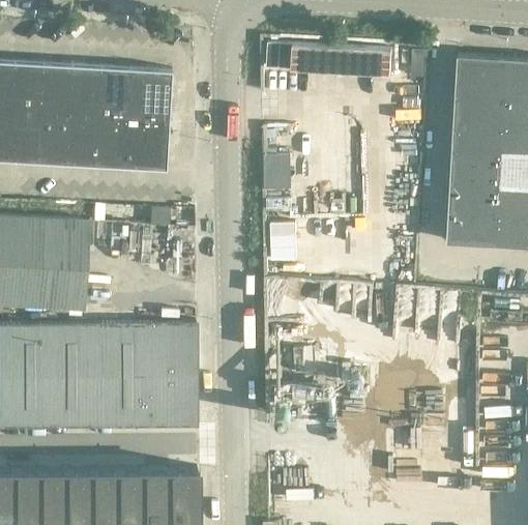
[(269,45),(268,65),(351,69),(376,70),(377,50),(352,49),(269,45)]
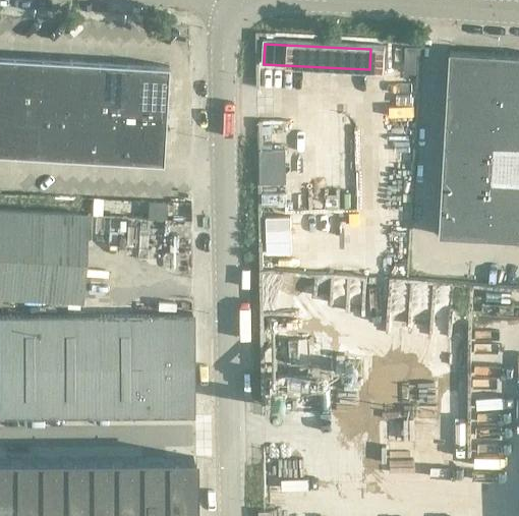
[(448,56),(446,87),(496,90),(498,59),(448,56)]
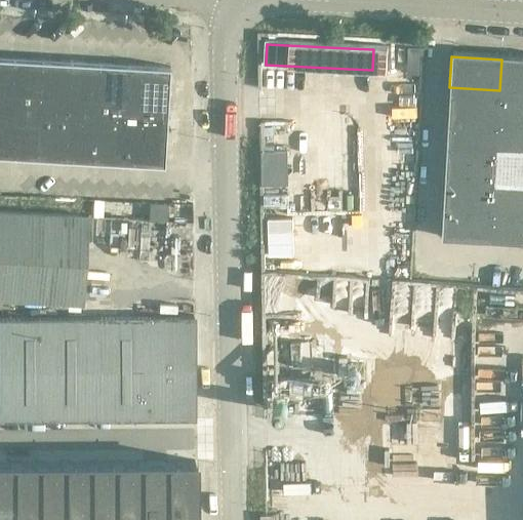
[(522,61),(501,60),(499,90),(522,91),(522,61)]
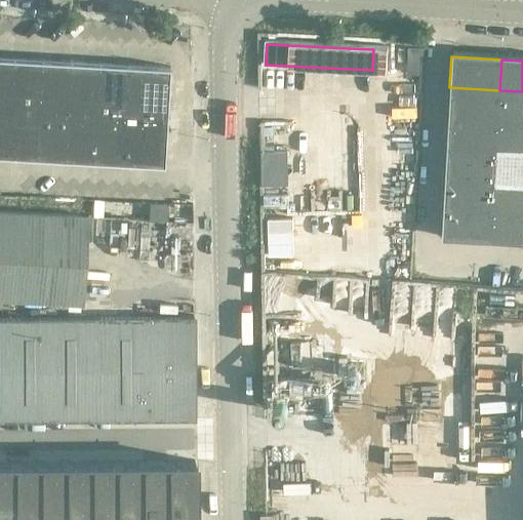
[(0,111),(9,113),(11,64),(0,62),(0,111)]
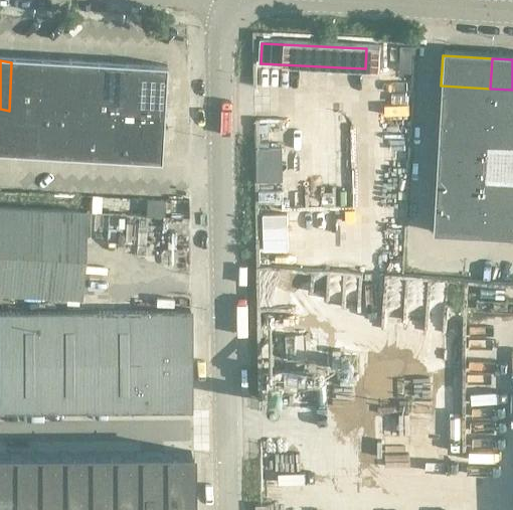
[(11,62),(9,111),(38,112),(40,63),(11,62)]
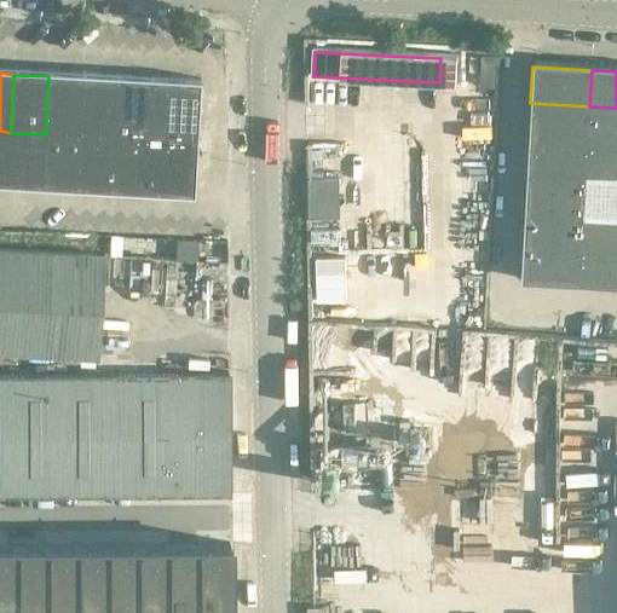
[(48,76),(46,134),(81,137),(84,79),(48,76)]
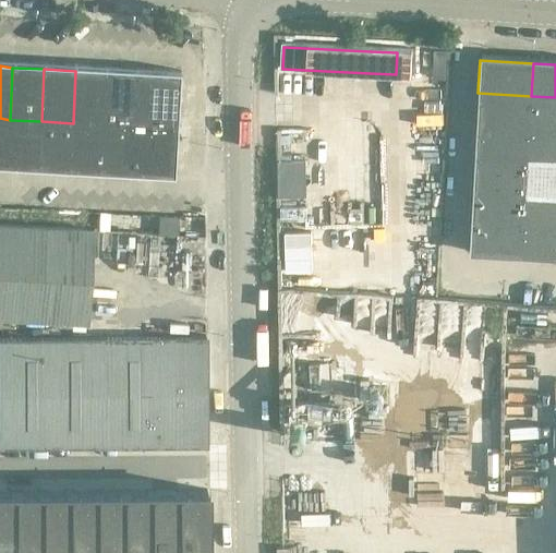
[(75,71),(73,123),(105,124),(108,73),(75,71)]
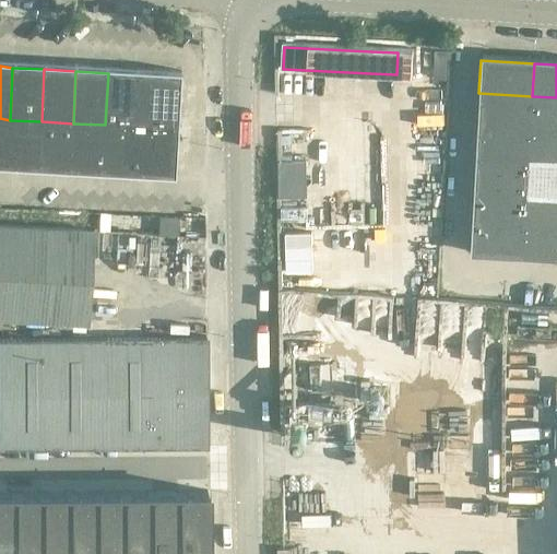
[(108,73),(105,125),(137,127),(140,74),(108,73)]
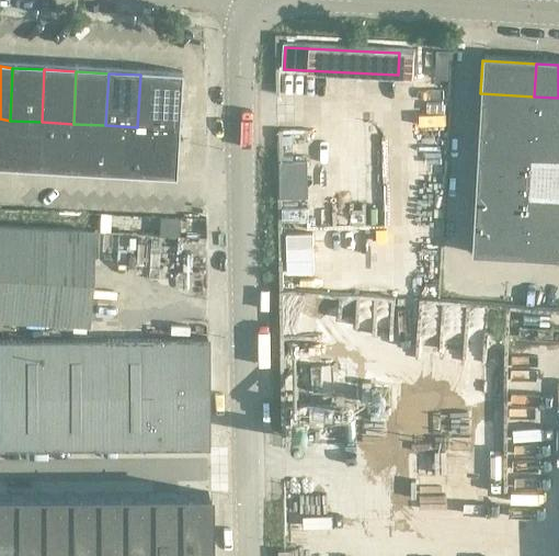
[(140,75),(137,127),(177,129),(180,77),(140,75)]
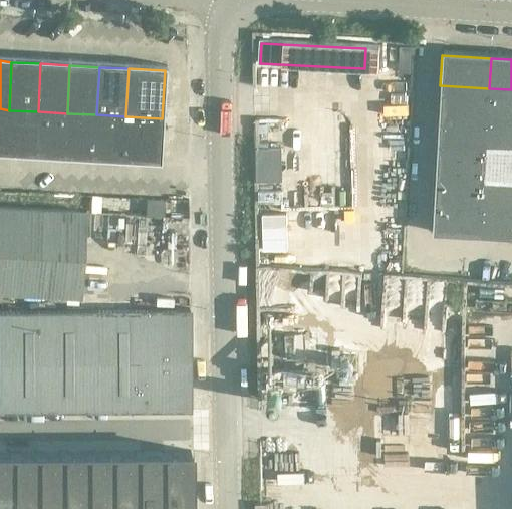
[(440,85),(439,116),(487,118),(489,88),(440,85)]
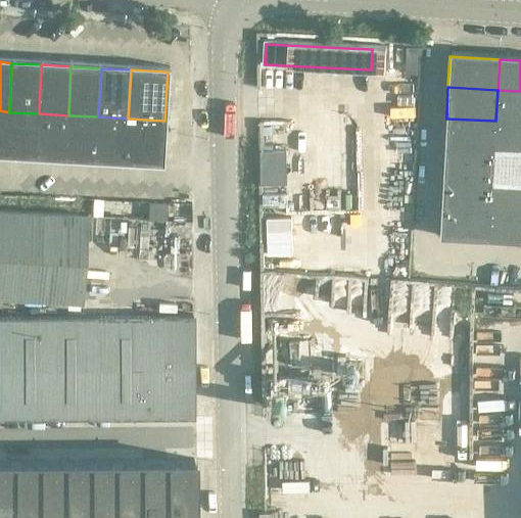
[(520,91),(498,90),(495,121),(520,122),(520,91)]
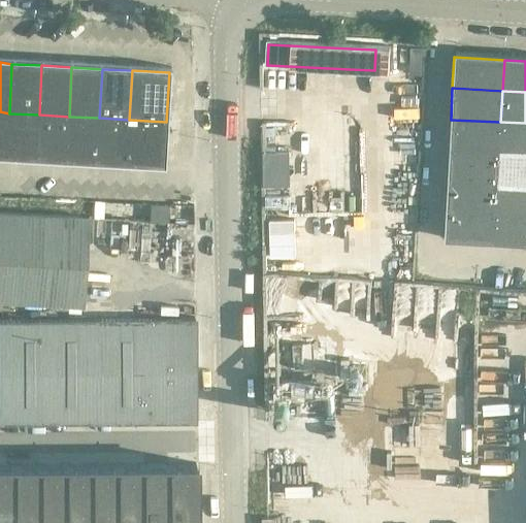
[(9,113),(0,111),(0,162),(6,162),(9,113)]
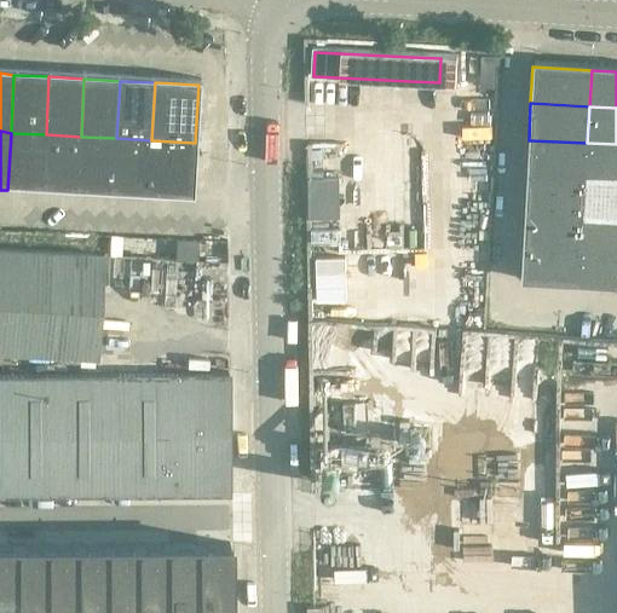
[(46,134),(11,133),(7,190),(42,192),(46,134)]
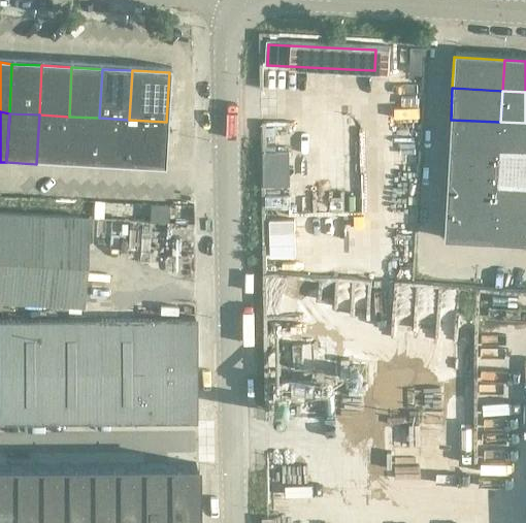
[(69,117),(39,115),(36,164),(66,166),(69,117)]
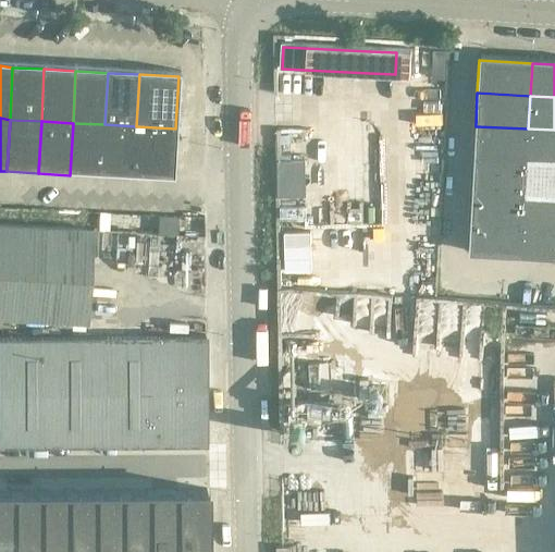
[(105,124),(73,123),(70,175),(101,176),(105,124)]
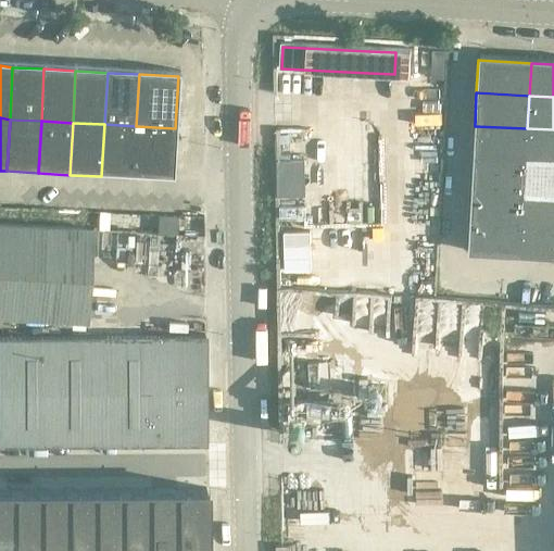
[(136,126),(104,124),(101,176),(134,178),(136,126)]
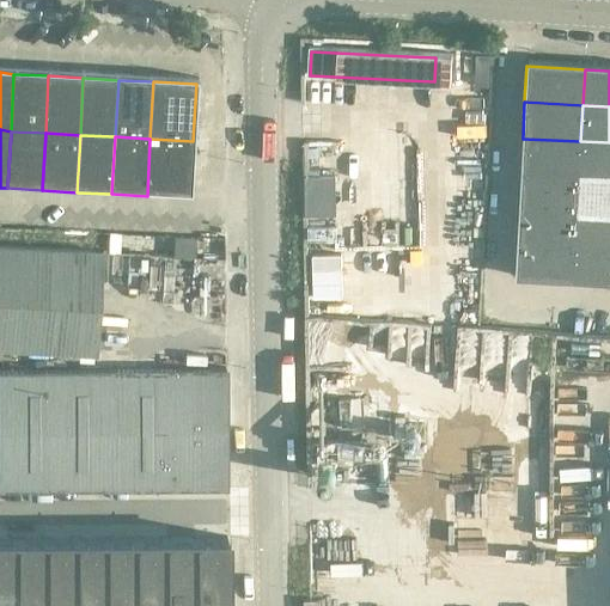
[(193,141),(150,139),(147,196),(189,199),(193,141)]
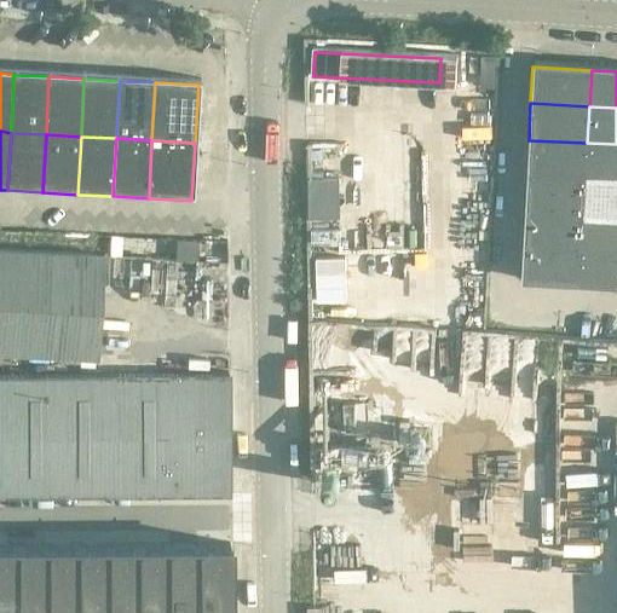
[(529,140),(526,177),(586,179),(587,143),(529,140)]
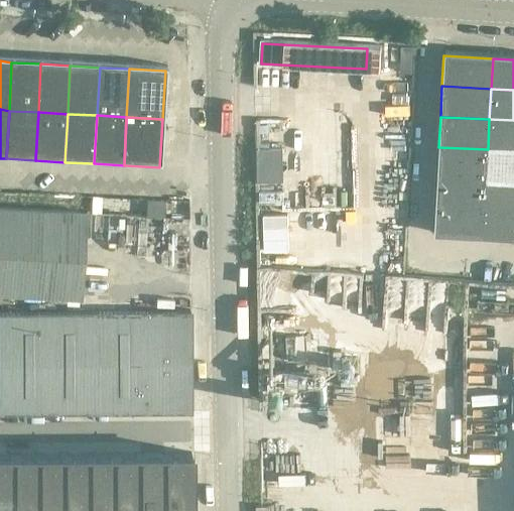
[(513,120),(489,119),(488,149),(513,150),(513,120)]
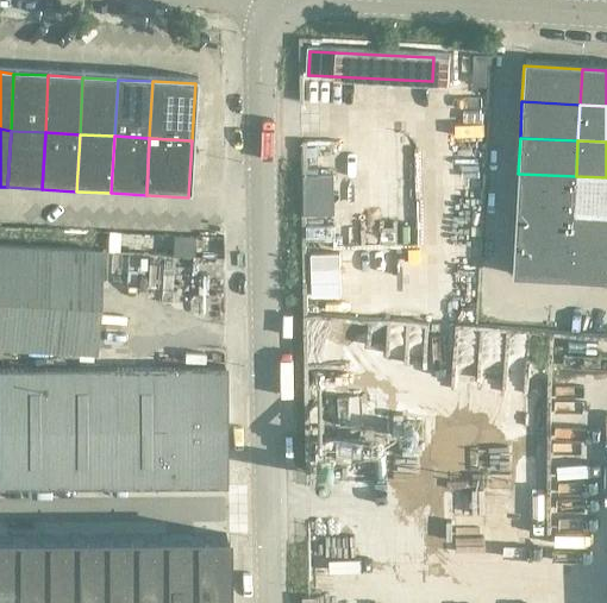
[(518,174),(515,209),(574,213),(576,176),(518,174)]
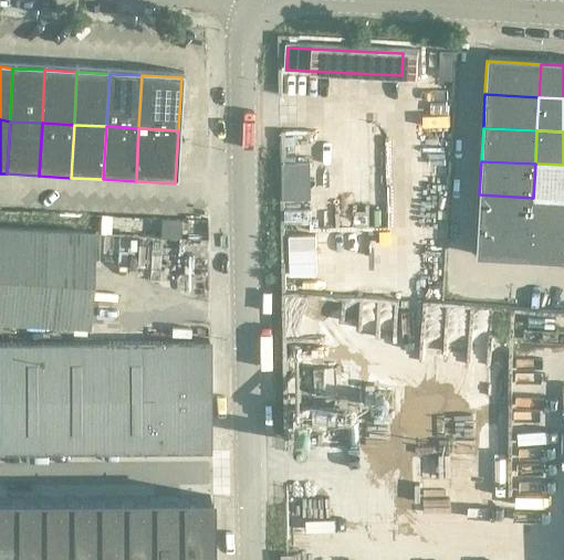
[(563,165),(535,164),(533,198),(563,199),(563,165)]
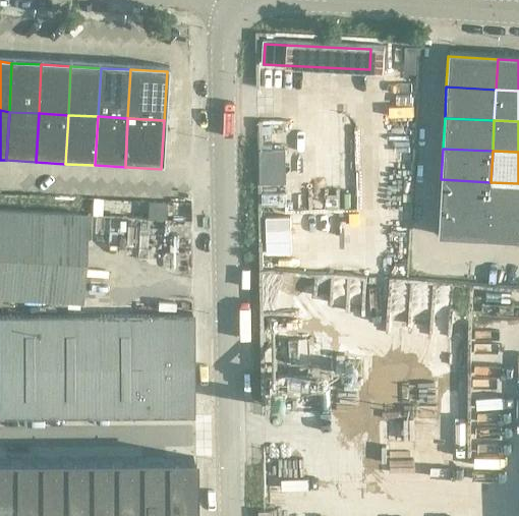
[(284,185),(283,152),(258,152),(260,186),(284,185)]
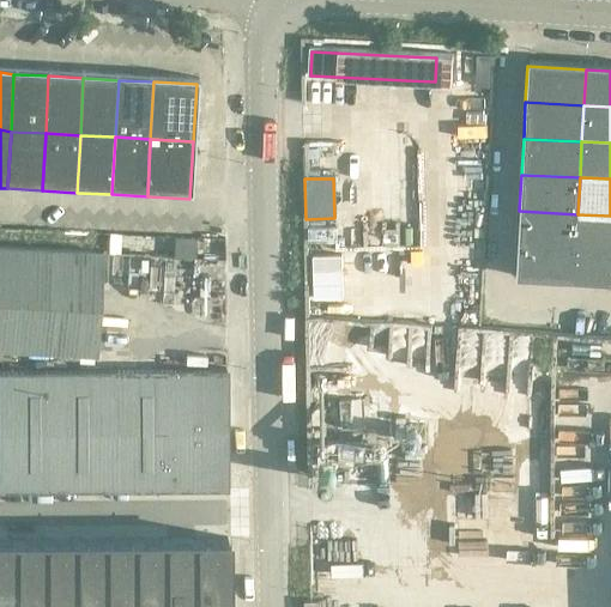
[(519,211),(516,247),(575,250),(578,214),(519,211)]
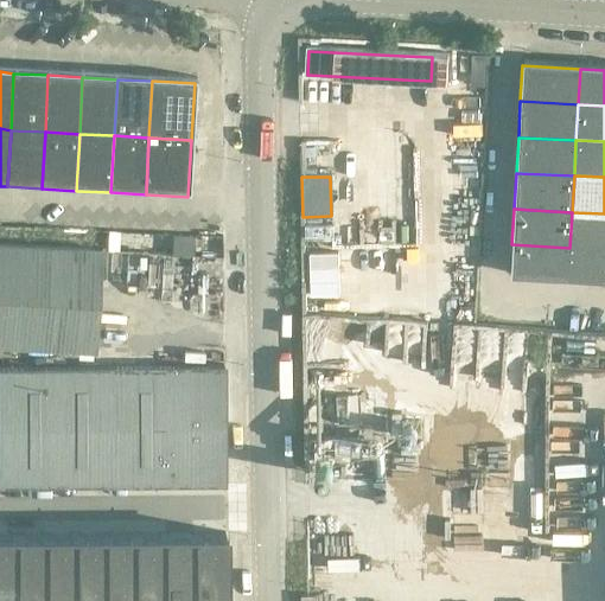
[(604,213),(572,212),(570,248),(604,249),(604,213)]
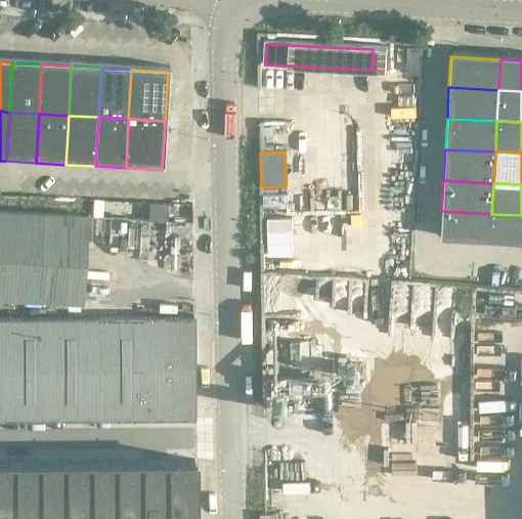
[(441,211),(440,242),(489,245),(491,214),(441,211)]
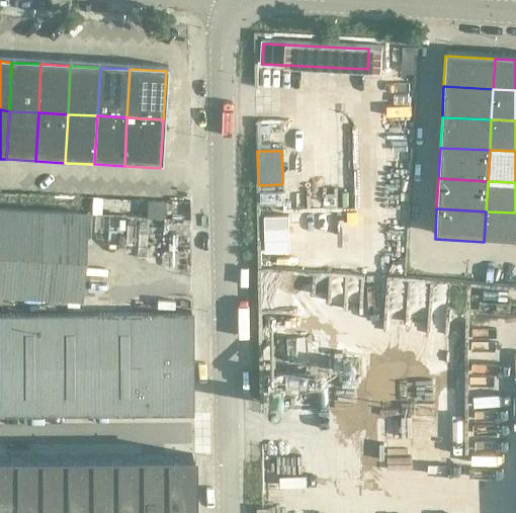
[(0,300),(80,306),(85,218),(0,211),(0,300)]
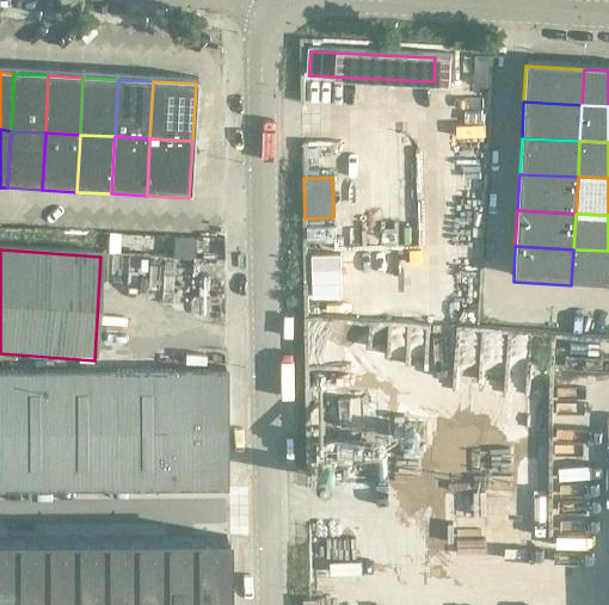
[(608,251),(573,249),(571,285),(608,286),(608,251)]
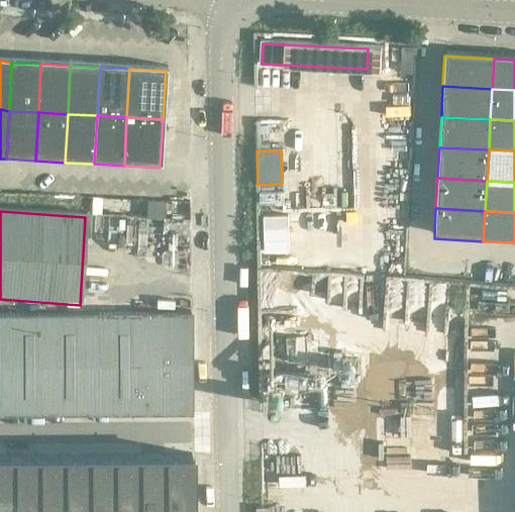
[(318,220),(281,221),(282,245),(318,244),(318,220)]
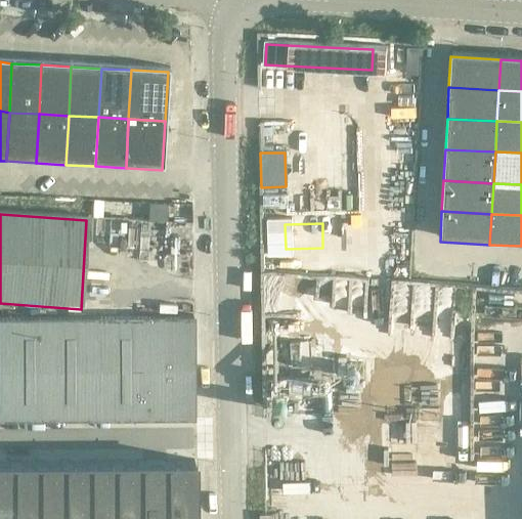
[(389,330),(405,330),(405,308),(408,308),(409,284),(391,284),(389,330)]
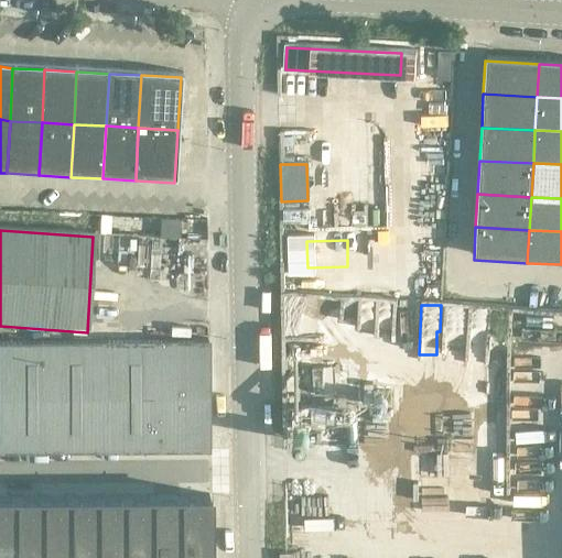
[(203,343),(0,345),(0,456),(204,455),(203,380),(203,343)]
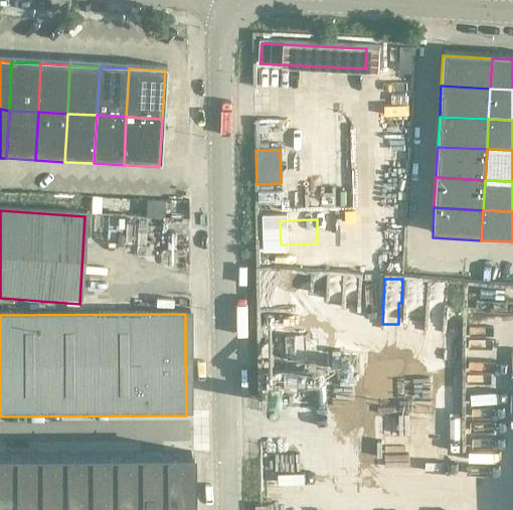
[(271,378),(259,379),(260,386),(303,385),(301,342),(270,343),(271,378)]
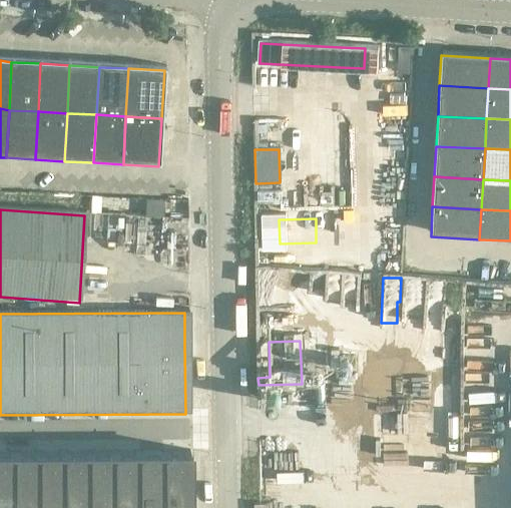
[(187,456),(0,457),(0,507),(187,507),(187,456)]
